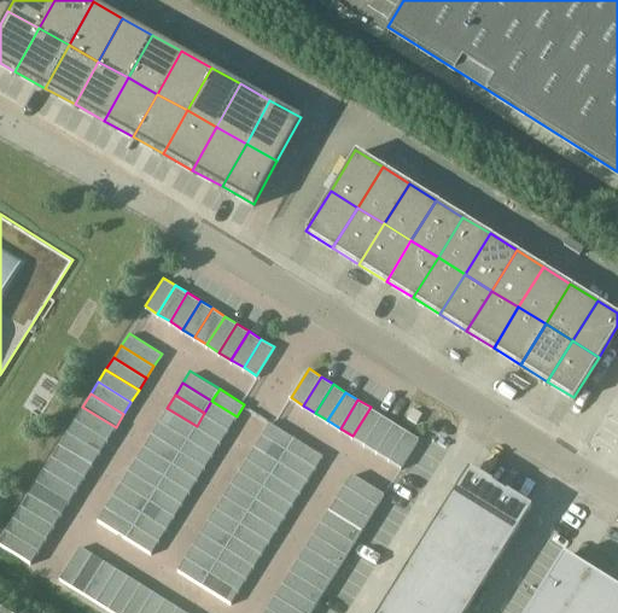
[(237,416),(211,401),(204,413),(229,428),(237,416)]
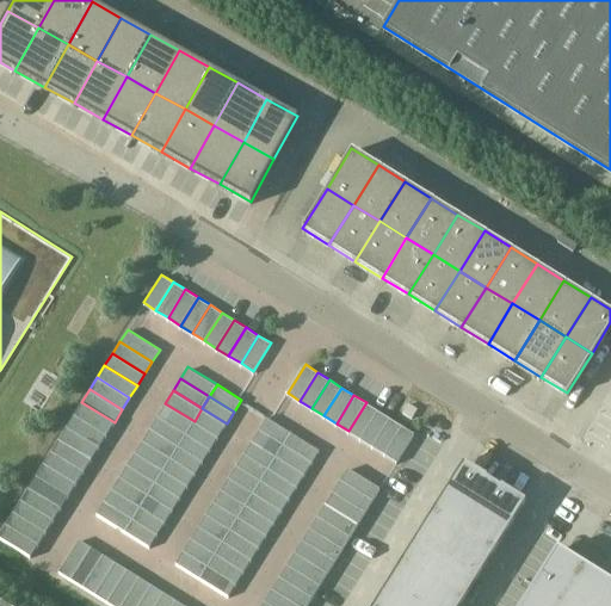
[(115,422),(81,402),(74,414),(106,434),(115,422)]
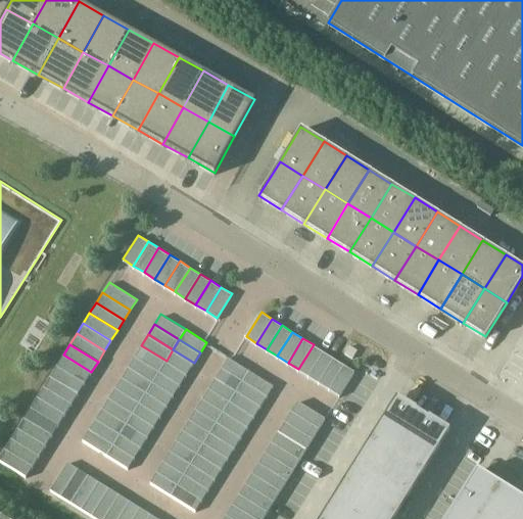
[(314,344),(298,369),(308,375),(324,351),(314,344)]
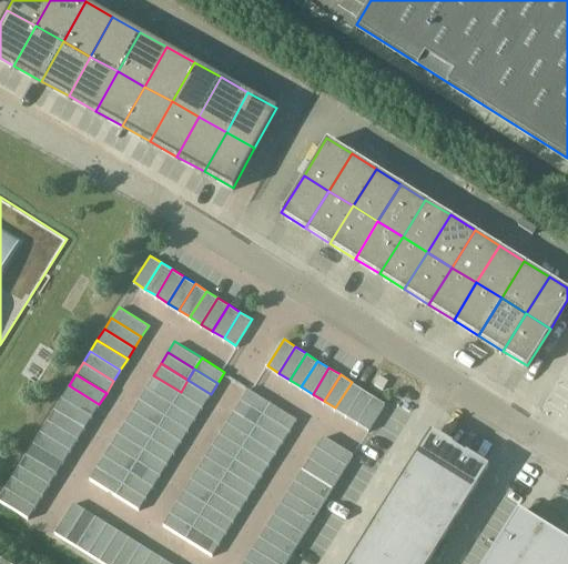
[(181,392),(153,375),(146,386),(174,403),(181,392)]
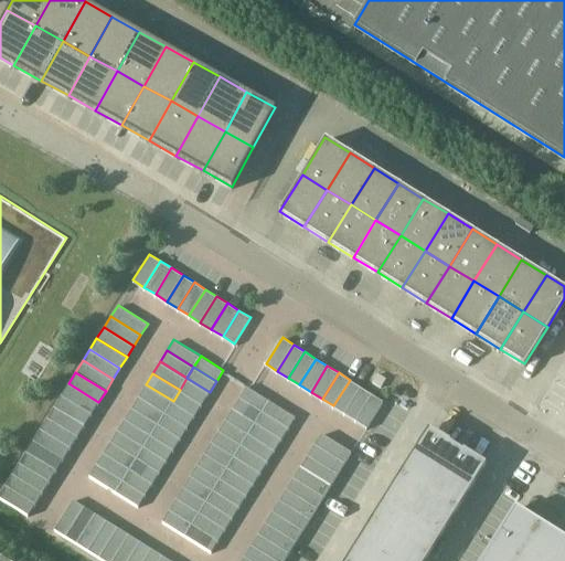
[(210,392),(187,378),(180,390),(202,403),(210,392)]
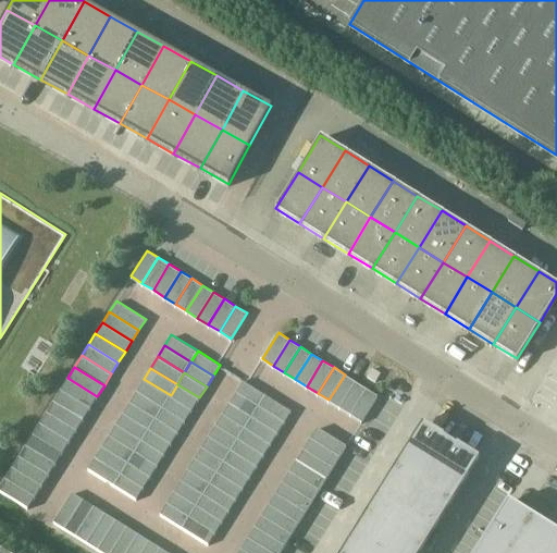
[(345,375),(329,400),(339,407),(356,381),(345,375)]
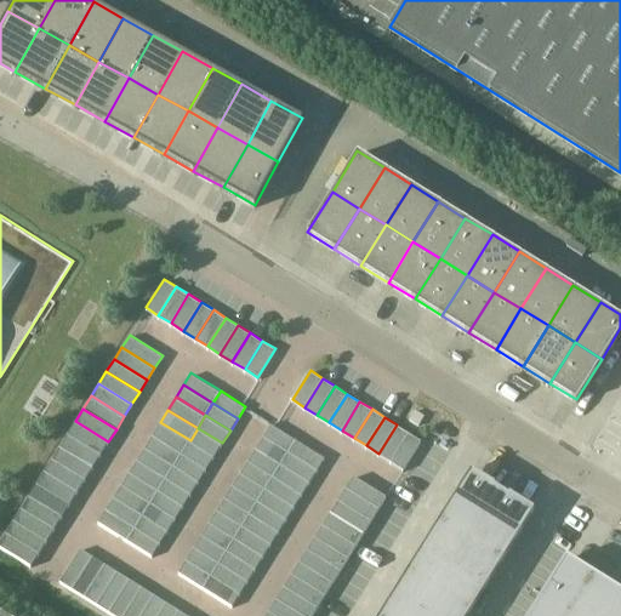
[(108,441),(75,421),(68,433),(101,454),(108,441)]
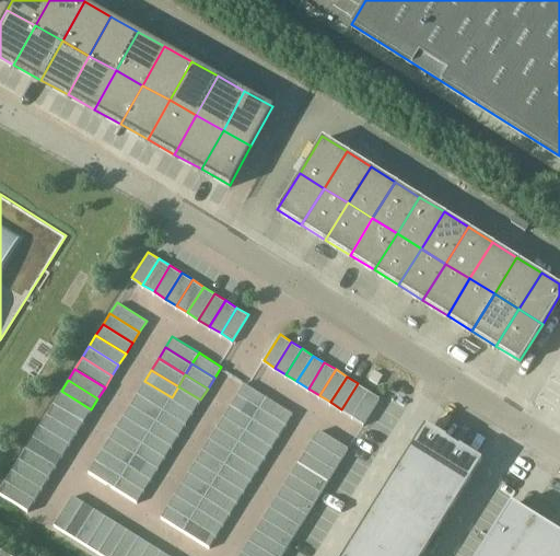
[(172,397),(144,381),(138,392),(164,408),(172,397)]
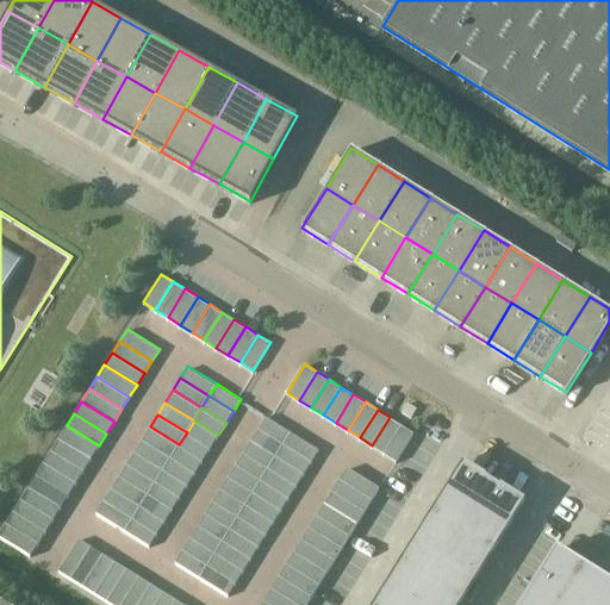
[(291,430),(266,416),(259,428),(282,442),(291,430)]
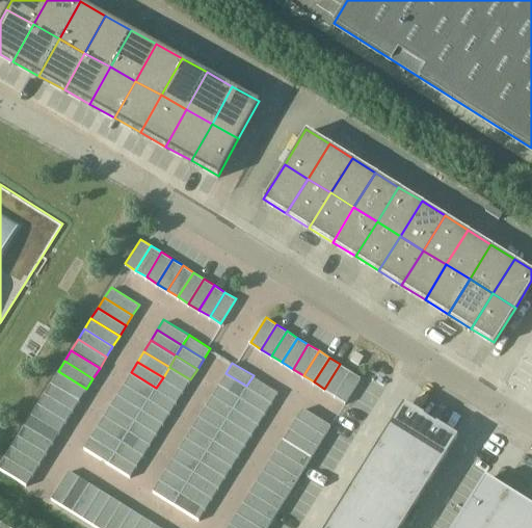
[(340,364),(324,389),(335,395),(350,370),(340,364)]
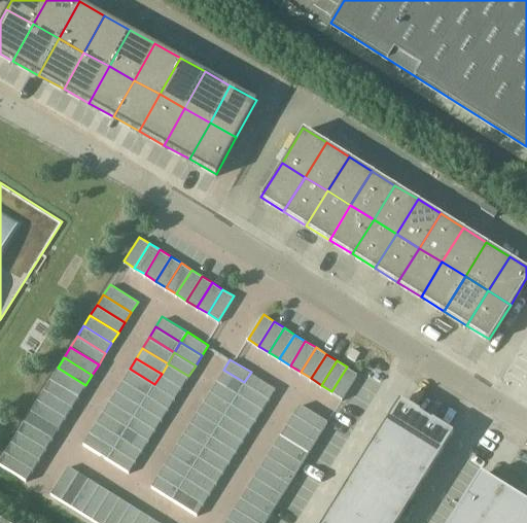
[(188,376),(168,363),(162,374),(182,386),(188,376)]
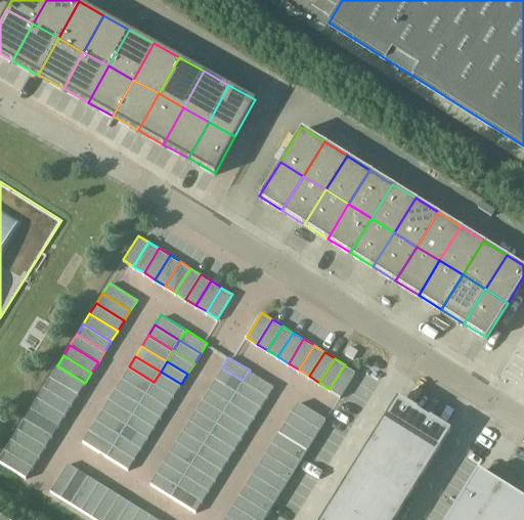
[(345,364),(330,389),(340,396),(355,372),(345,364)]
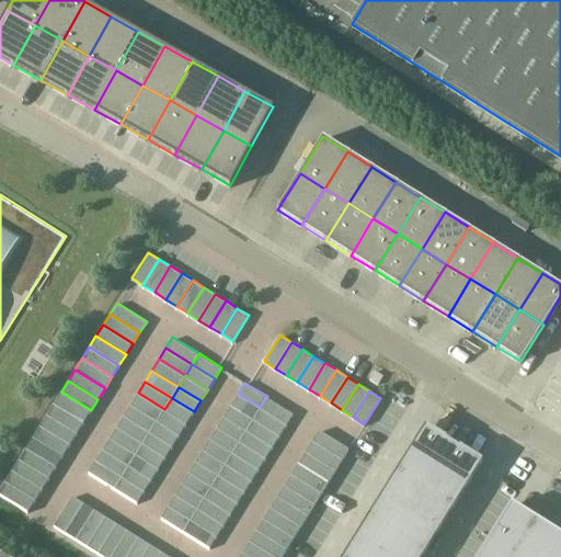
[(91,410),(61,391),(54,402),(83,421),(91,410)]
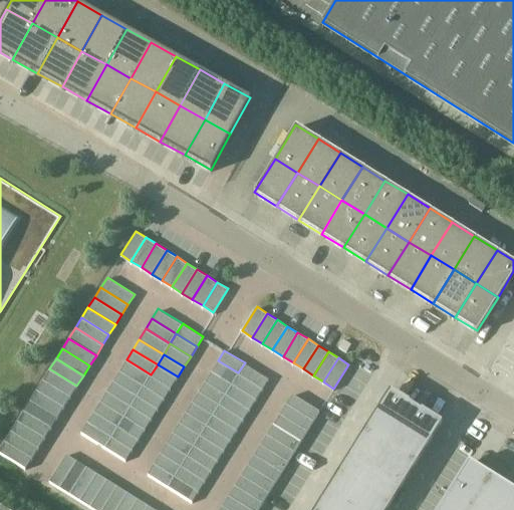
[(151,374),(126,359),(119,369),(145,385),(151,374)]
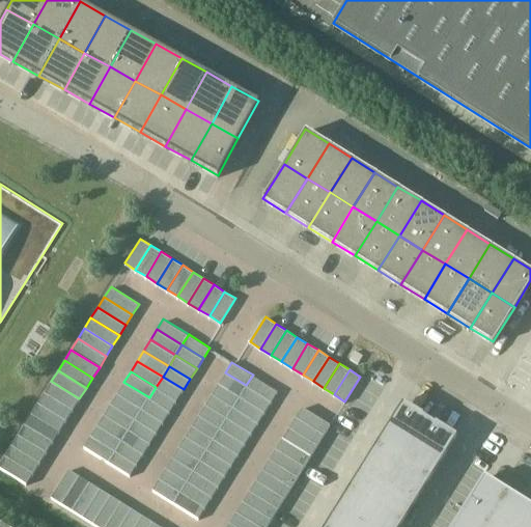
[(246,385),(225,372),(219,383),(240,396),(246,385)]
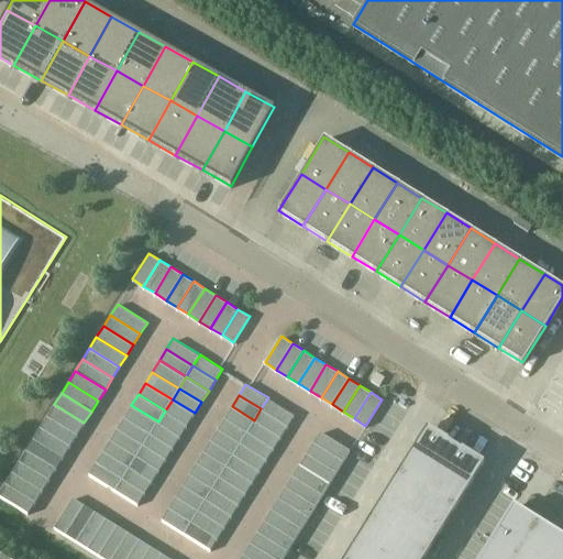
[(295,414),(268,397),(261,408),(287,425),(295,414)]
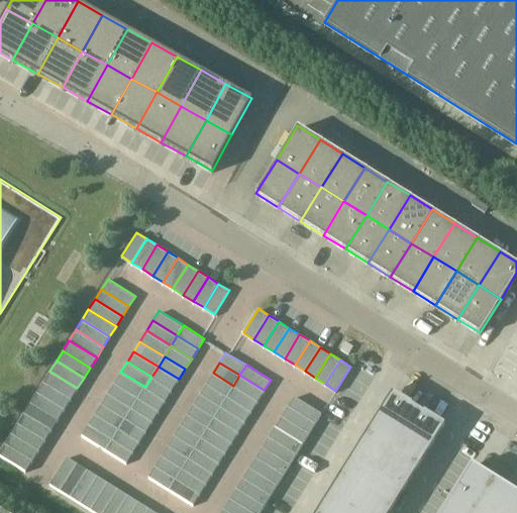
[(179,379),(159,367),(151,377),(173,390),(179,379)]
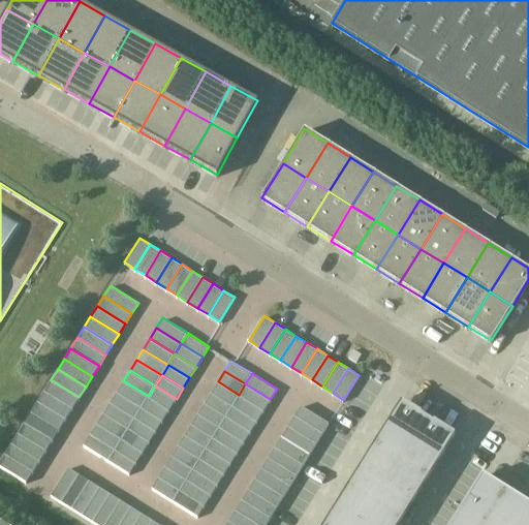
[(79,397),(51,379),(44,390),(72,407),(79,397)]
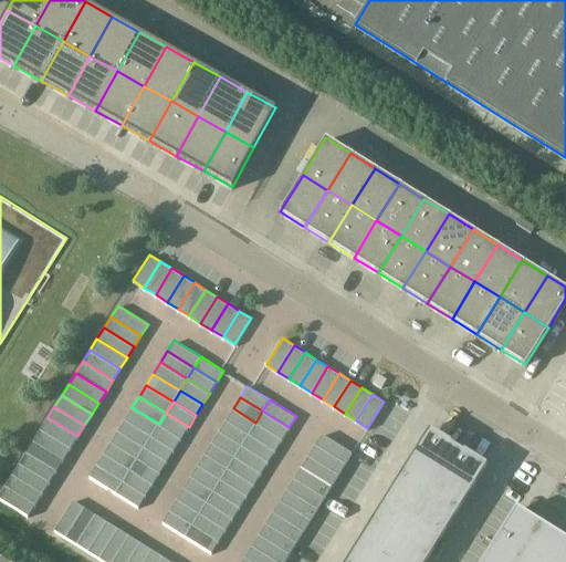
[(159,424),(132,407),(125,418),(153,436),(159,424)]
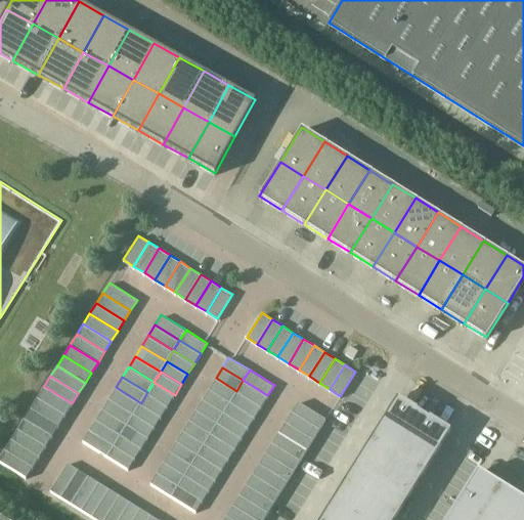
[(236,391),(216,378),(209,388),(230,401),(236,391)]
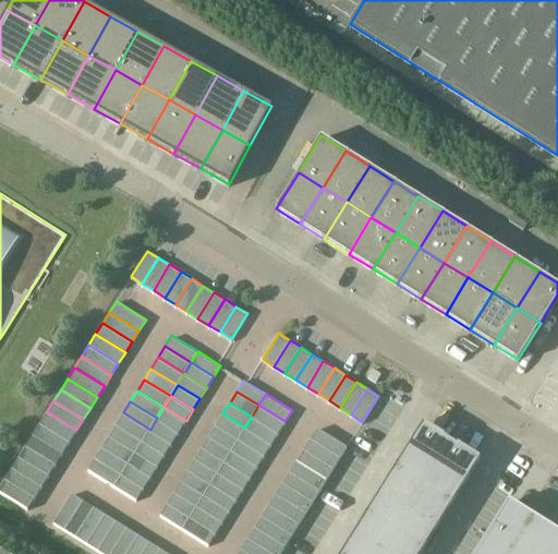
[(284,421),(258,405),(252,417),(278,432),(284,421)]
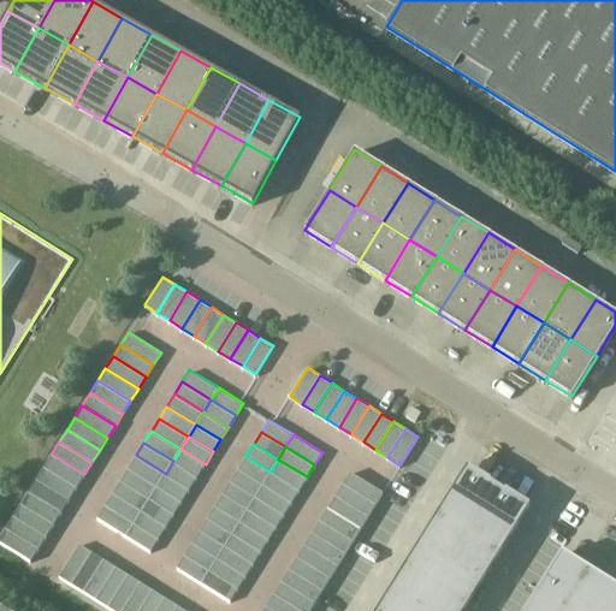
[(206,464),(181,449),(173,461),(197,476),(206,464)]
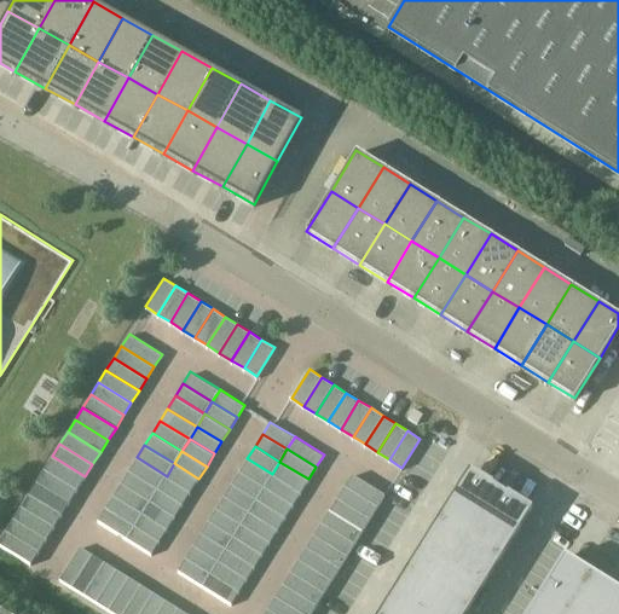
[(85,476),(52,456),(45,468),(77,488),(85,476)]
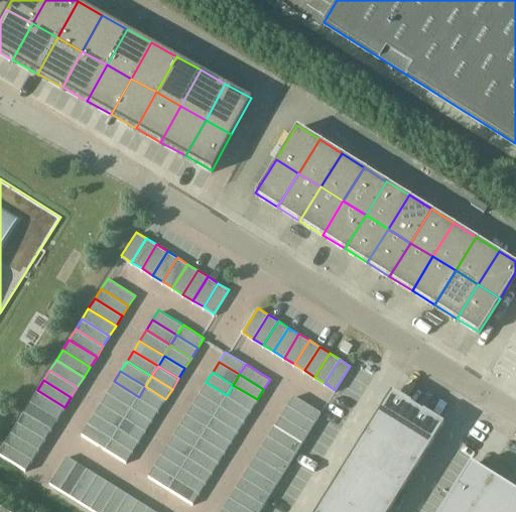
[(415,396),(389,380),(376,400),(402,417),(415,396)]
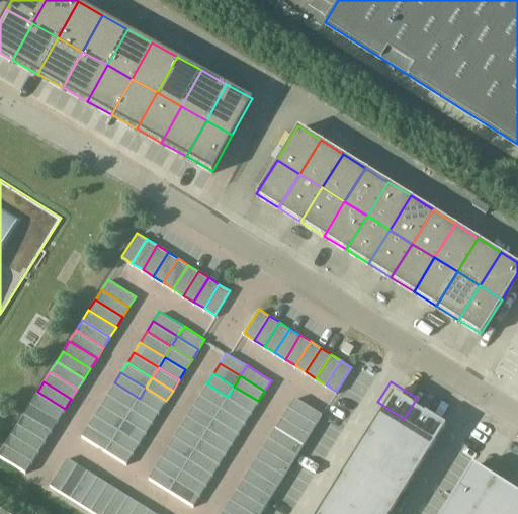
[(140,399),(114,382),(108,394),(133,409),(140,399)]
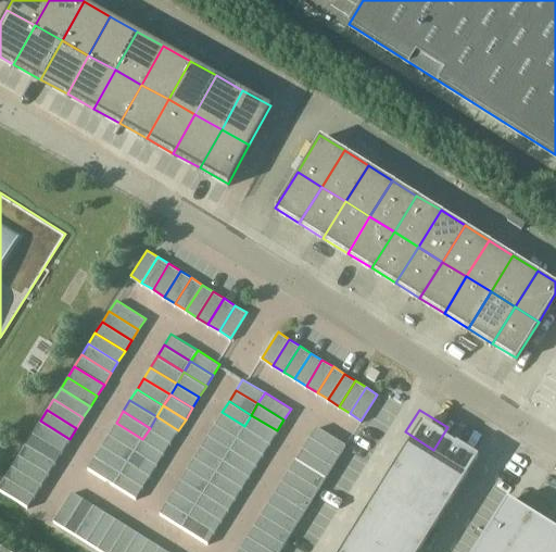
[(244,426),(222,412),(215,424),(238,437),(244,426)]
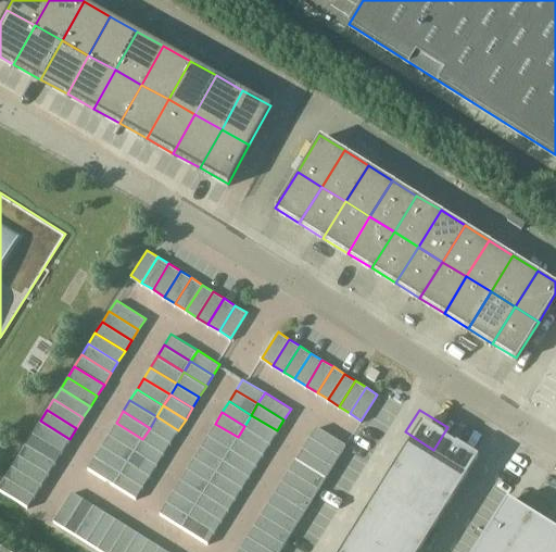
[(277,430),(251,415),(244,426),(270,442),(277,430)]
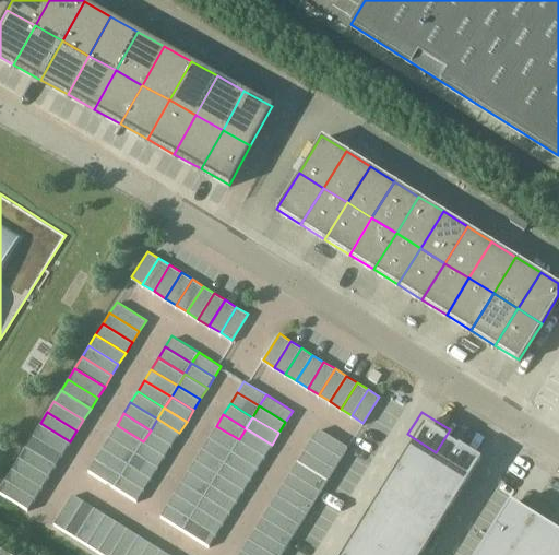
[(179,433),(157,418),(151,430),(173,444),(179,433)]
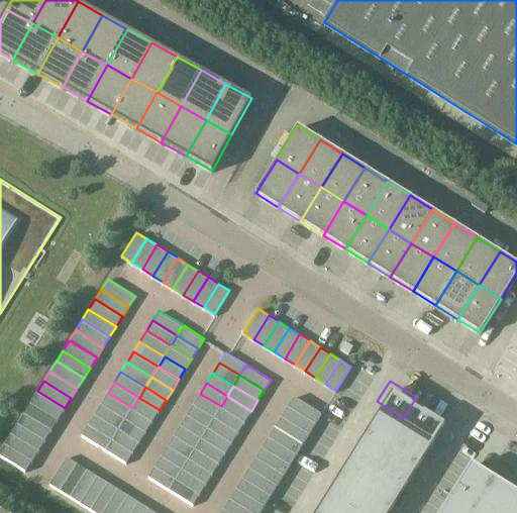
[(65,408),(37,391),(30,402),(58,419),(65,408)]
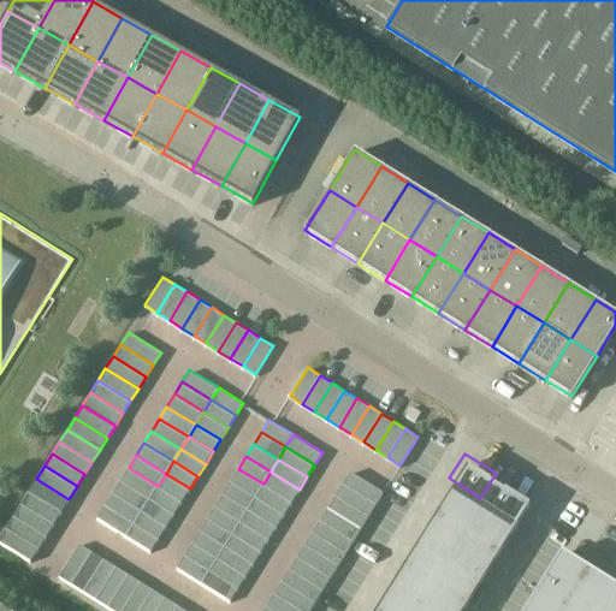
[(158,486),(129,468),(122,480),(150,498),(158,486)]
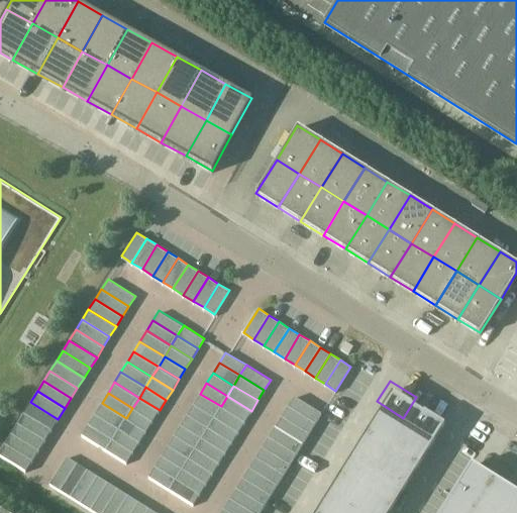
[(221,406),(200,394),(194,404),(214,416),(221,406)]
